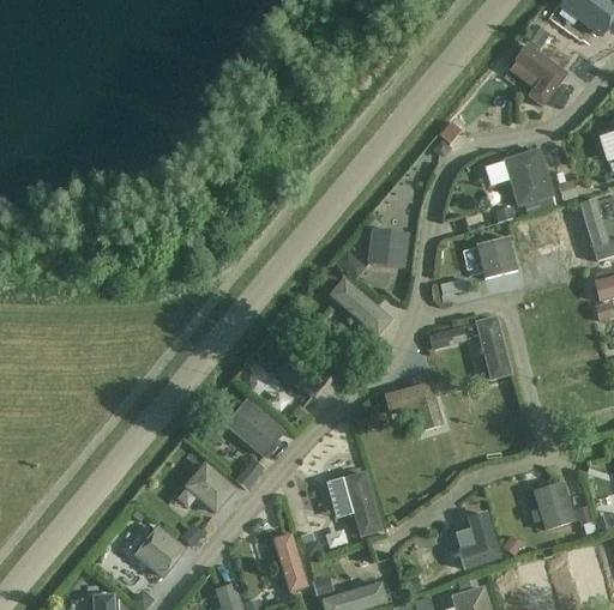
[(613,14),(613,0),(565,0),(561,6),(600,35),(613,14)]
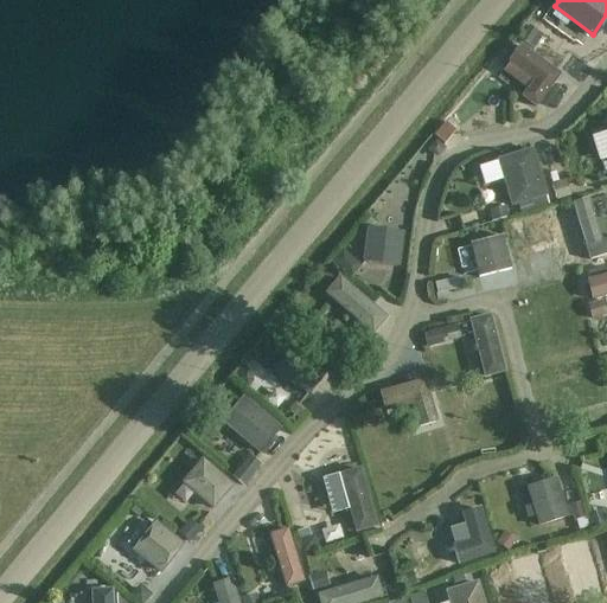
[(560,76),(519,46),(505,64),(531,83),(521,97),(535,109),(560,76)]
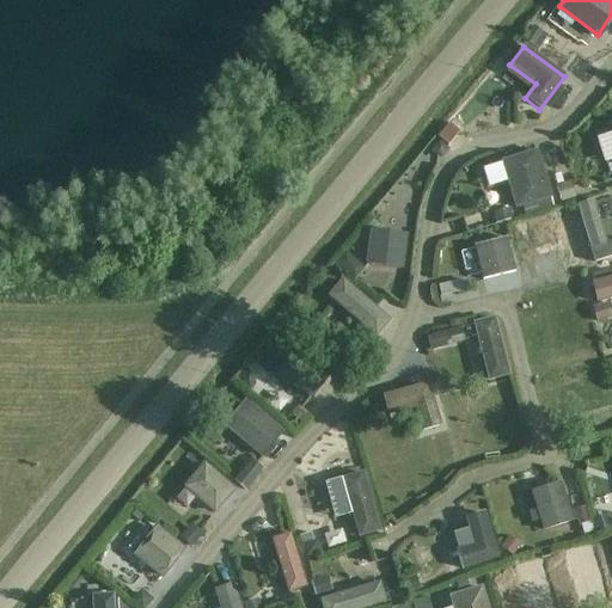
[(580,51),(569,66),(582,75),(593,61),(580,51)]
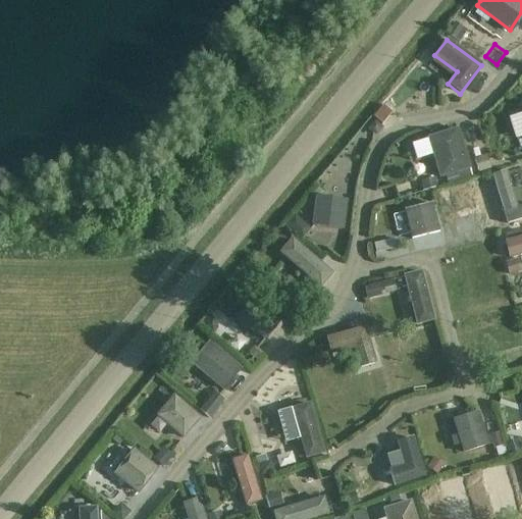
[(381,108),(375,115),(384,123),(390,117),(381,108)]
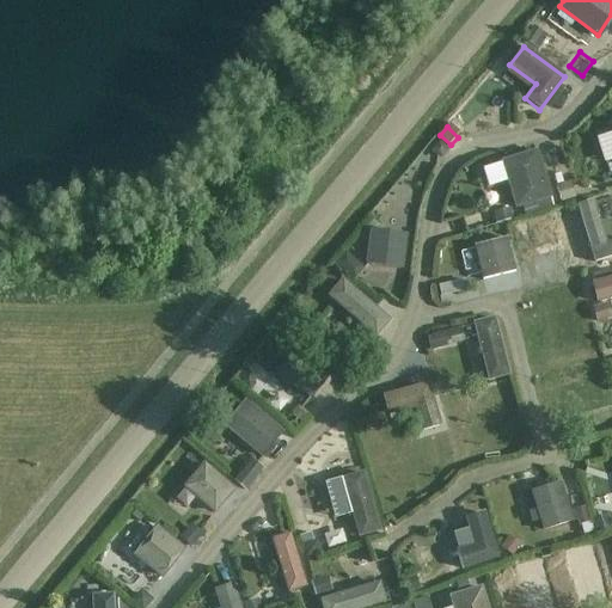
[(440,137),(430,148),(440,157),(450,147),(440,137)]
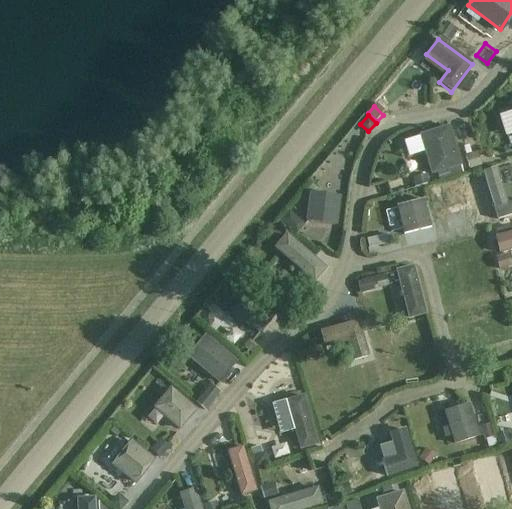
[(460,163),(448,124),(420,133),(431,172),(460,163)]
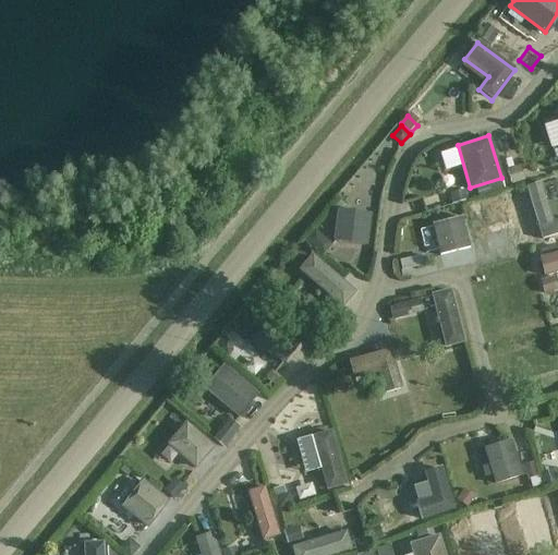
[(520,163),(507,167),(511,182),(524,178),(520,163)]
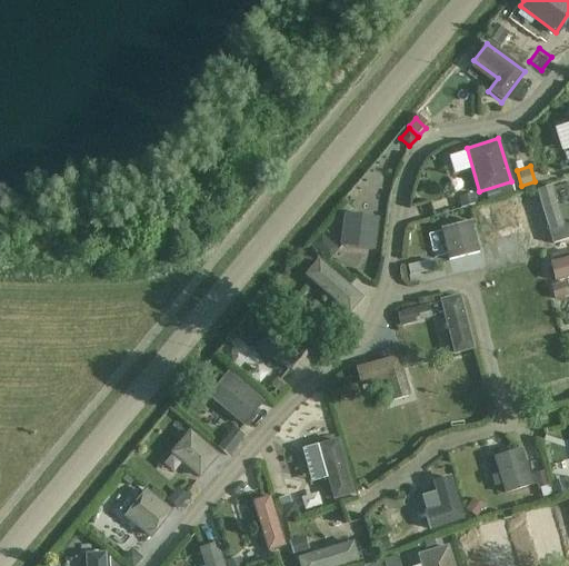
[(551,187),(535,191),(550,242),(568,237),(568,224),(562,227),(551,187)]
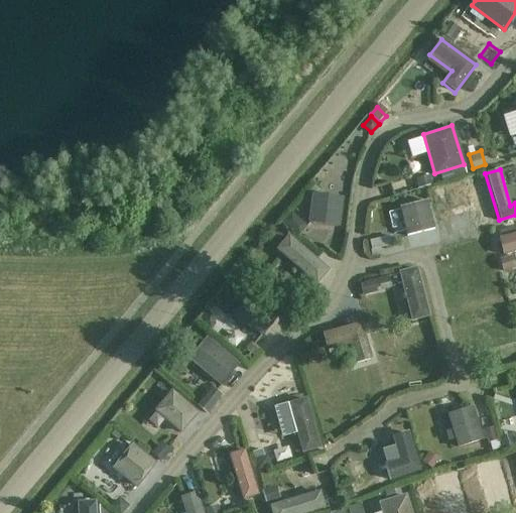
[(464,177),(477,225),(495,220),(481,172),(464,177)]
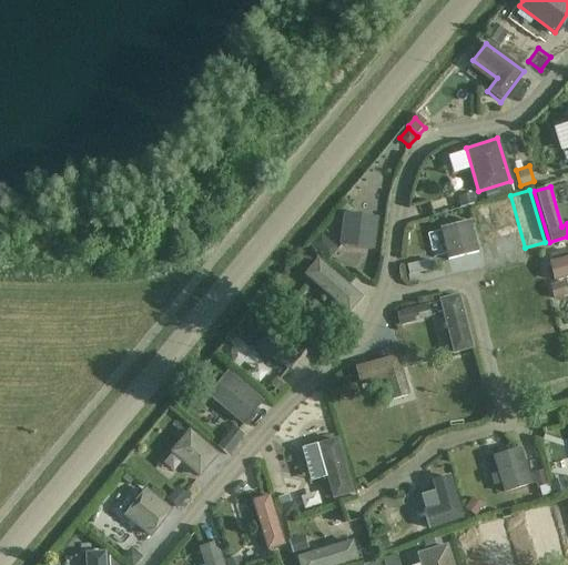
[(473,191),(457,195),(459,204),(475,200),(473,191)]
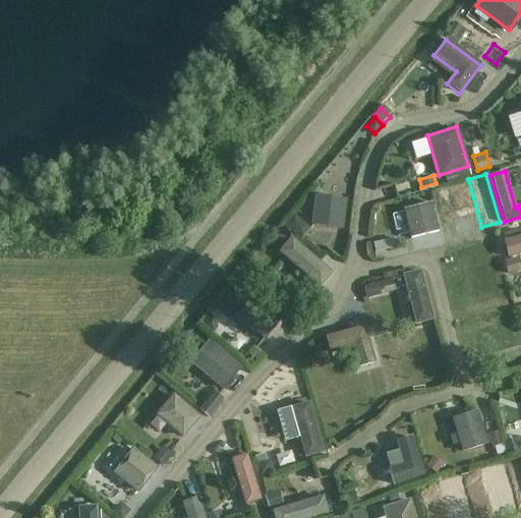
[(449,186),(437,189),(439,198),(451,194),(449,186)]
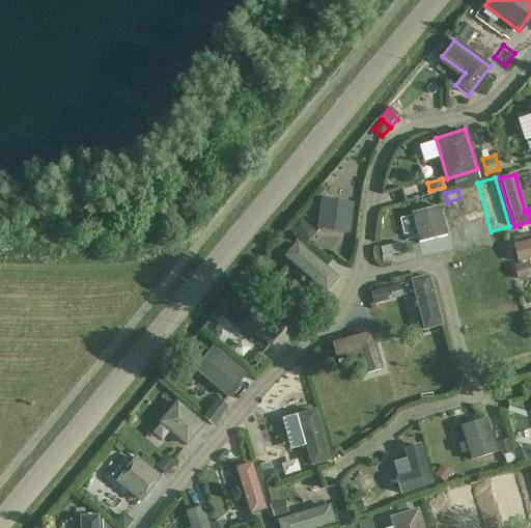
[(352,202),(322,198),(317,227),(347,231),(352,202)]
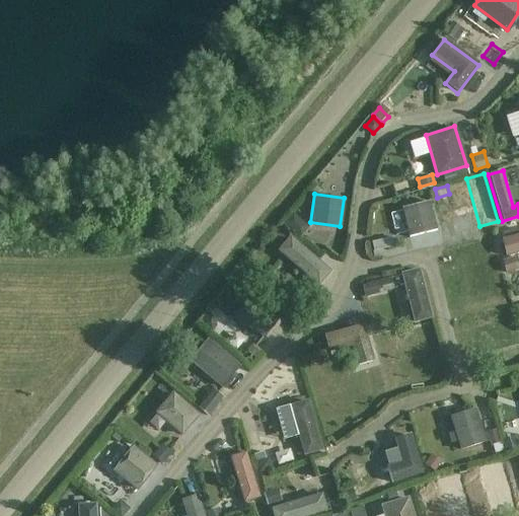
[(437,228),(430,200),(401,207),(409,235),(437,228)]
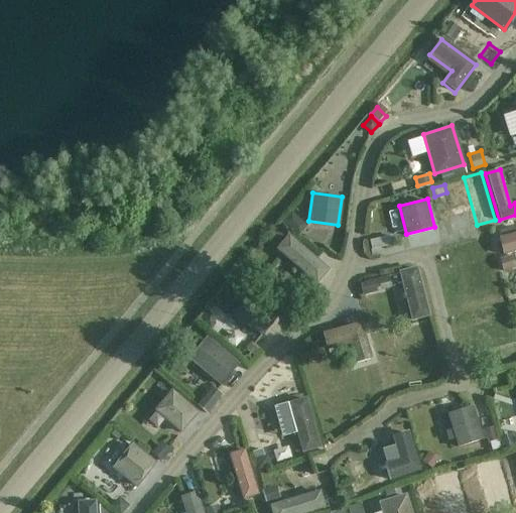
[(281,220),(297,233),(305,223),(290,210),(281,220)]
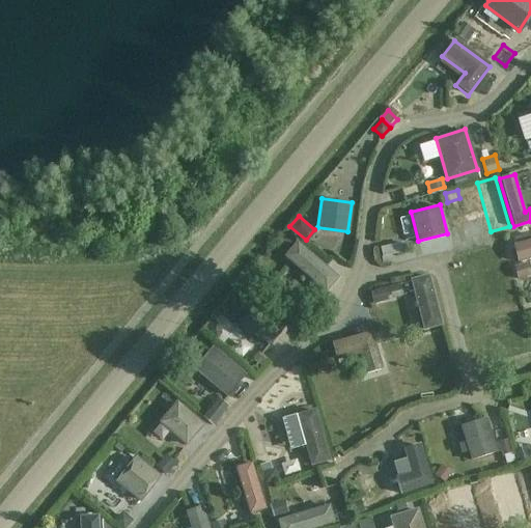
[(530,235),(514,240),(519,258),(530,255),(530,235)]
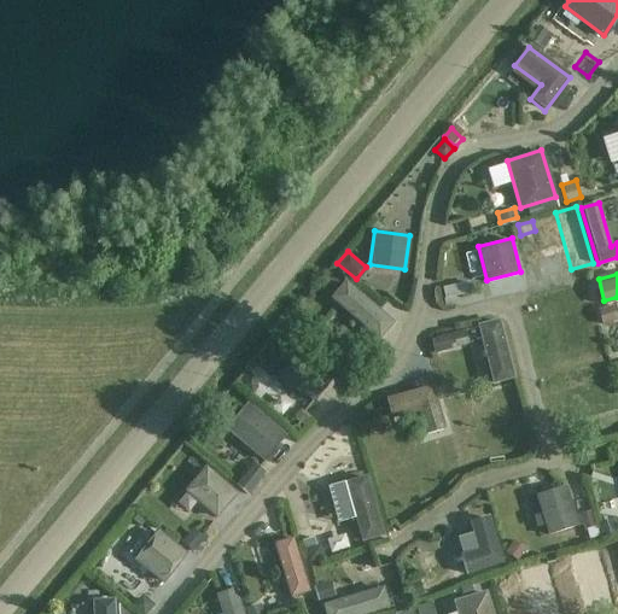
[(379,337),(396,317),(348,275),(331,296),(379,337)]
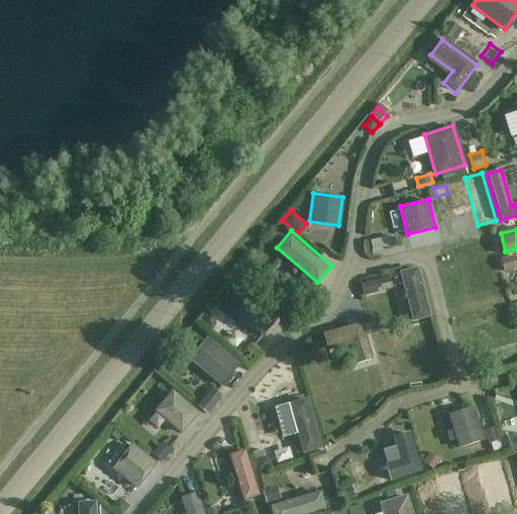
[(513,253),(501,258),(505,270),(516,267),(513,253)]
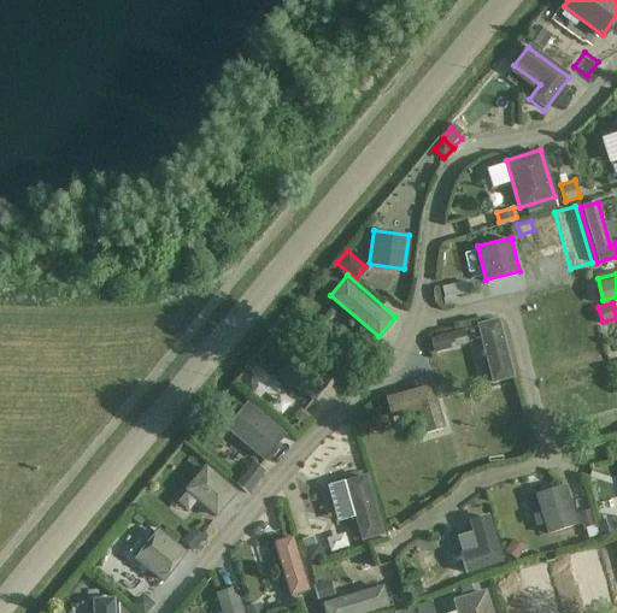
[(489,377),(513,375),(505,314),(481,318),(489,377)]
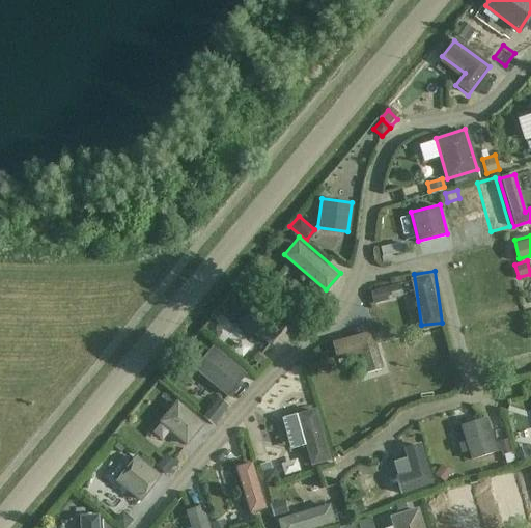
[(399,281),(369,289),(372,302),(402,294),(399,281)]
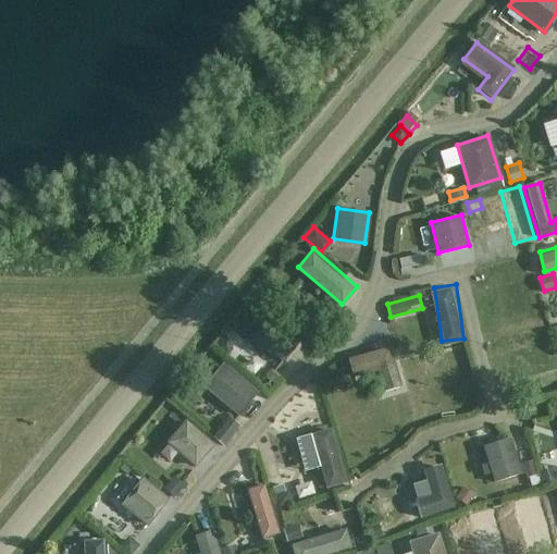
[(304,334),(277,312),(256,339),(281,360),(304,334)]
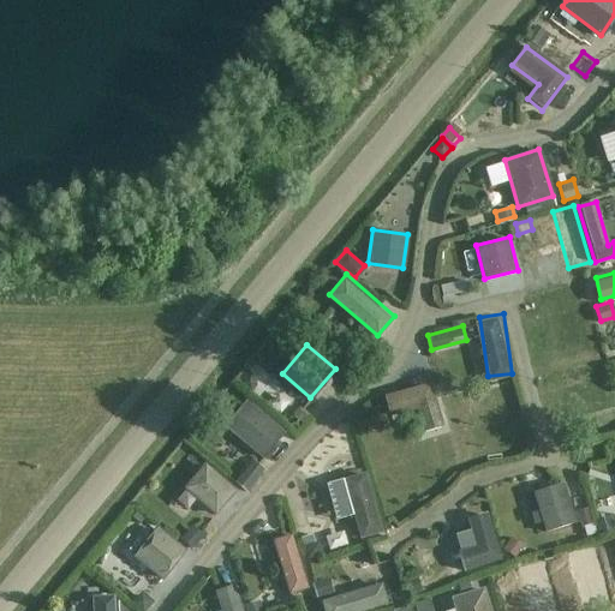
[(354,354),(346,364),(356,372),(364,363),(354,354)]
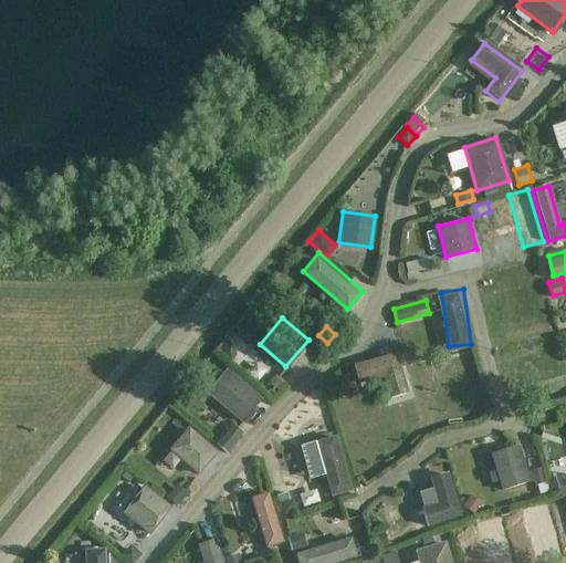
[(229,340),(219,351),(230,361),(237,354),(236,345),(229,340)]
